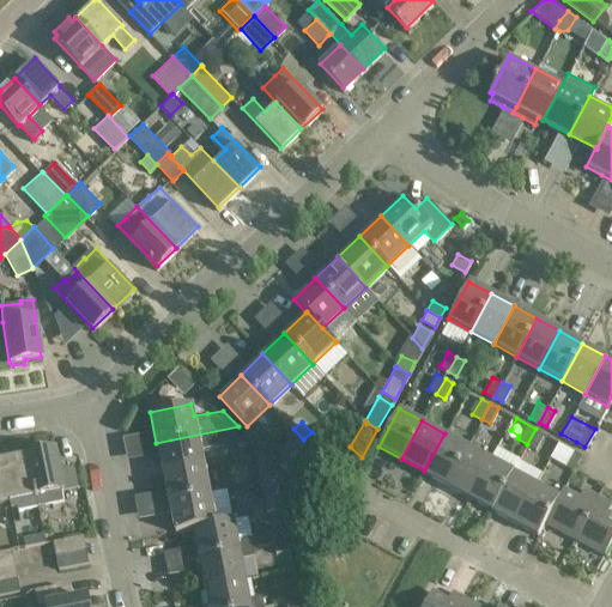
[(162,472),(204,463),(200,448),(218,444),(217,439),(240,435),(238,426),(156,443),(162,472)]
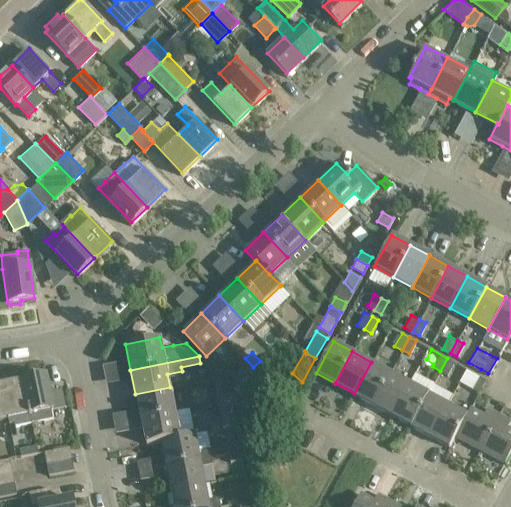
[(247,374),(253,367),(245,358),(238,364),(247,374)]
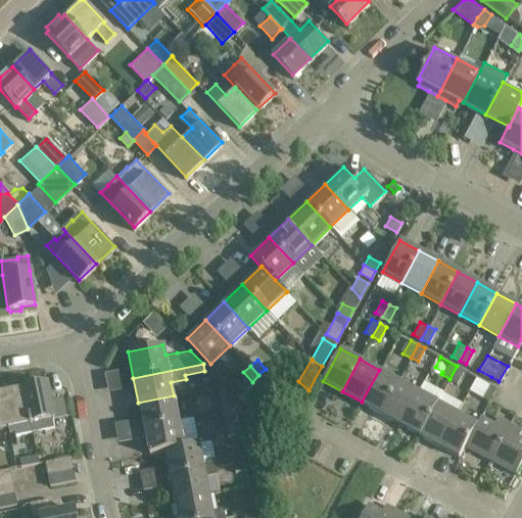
[(449,379),(456,382),(463,369),(457,366),(449,379)]
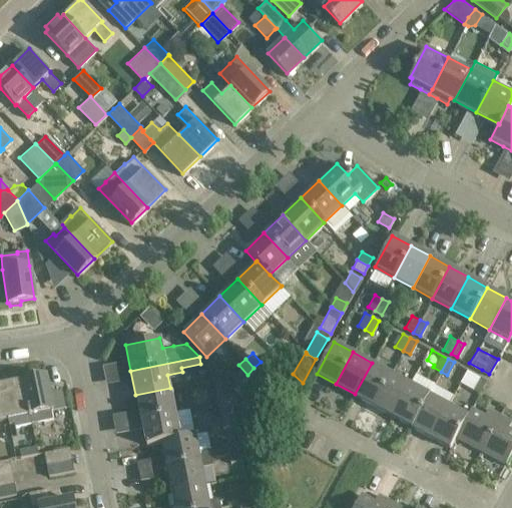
[(374,405),(391,373),(372,363),(355,394),(374,405)]
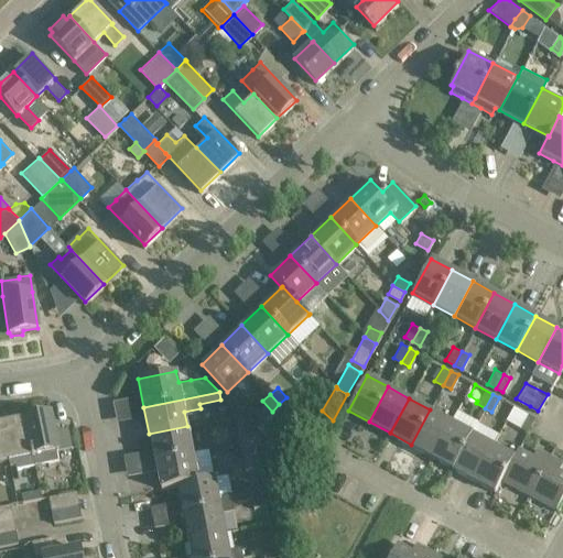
[(505,417),(527,430),(534,417),(512,404),(505,417)]
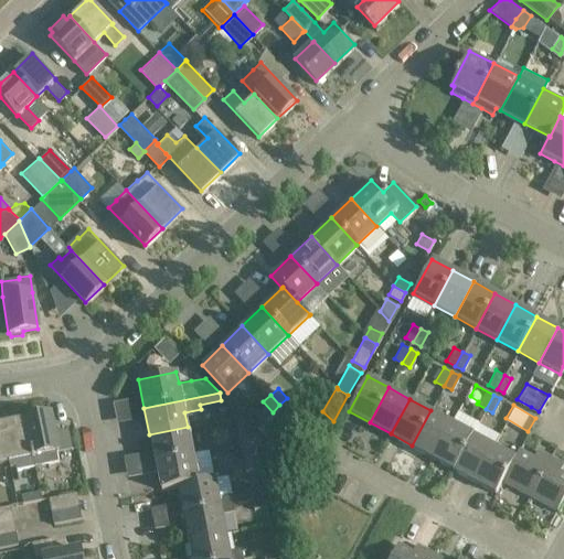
[(433,457),(451,421),(431,410),(412,445),(433,457)]
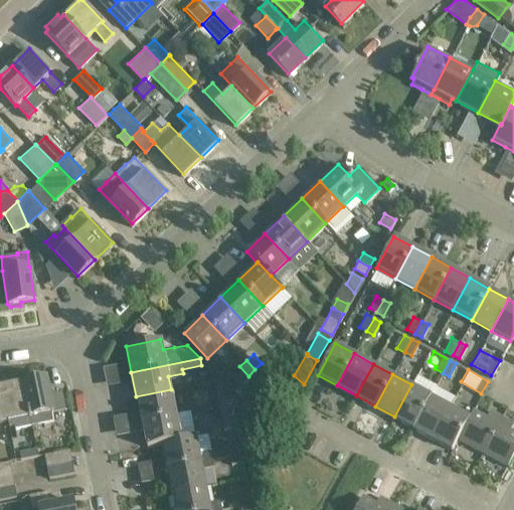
[(44,376),(21,381),(30,423),(52,419),(51,411),(44,376)]
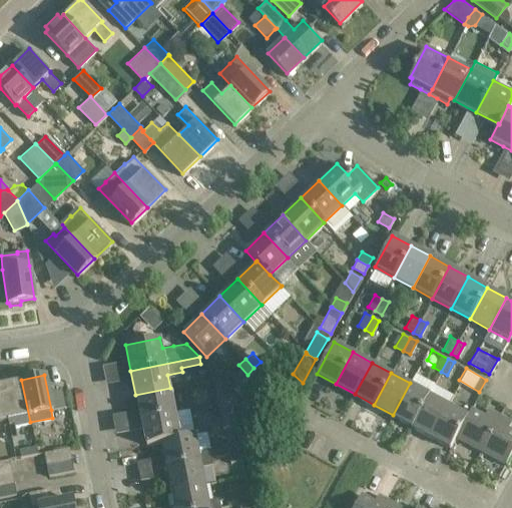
[(213,380),(218,405),(230,403),(227,387),(219,378),(213,380)]
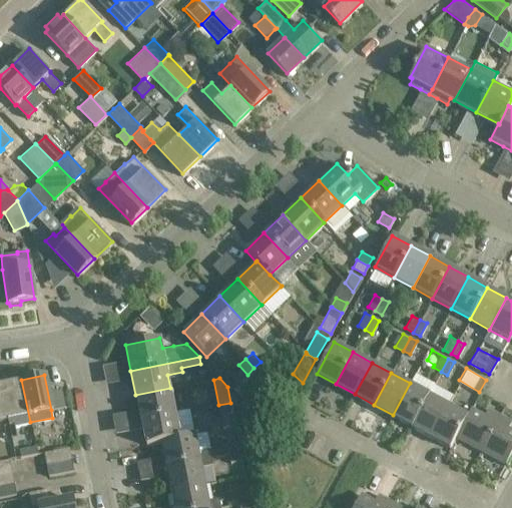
[(14,425),(30,422),(21,380),(0,384),(7,419),(8,419),(8,422),(14,422),(14,425)]
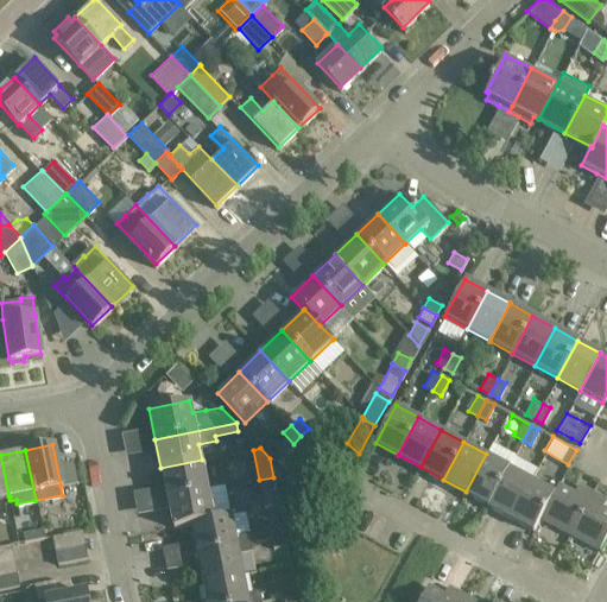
[(488,505),(509,467),(486,454),(466,492),(488,505)]
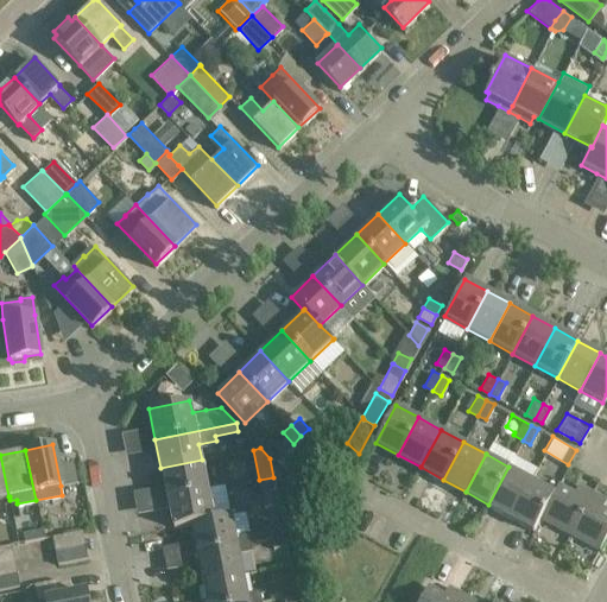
[(207,488),(202,460),(160,468),(166,496),(207,488)]
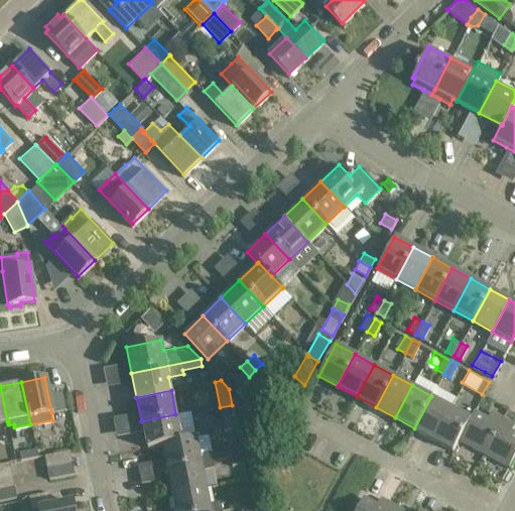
[(432,438),(451,406),(431,396),(414,428),(432,438)]
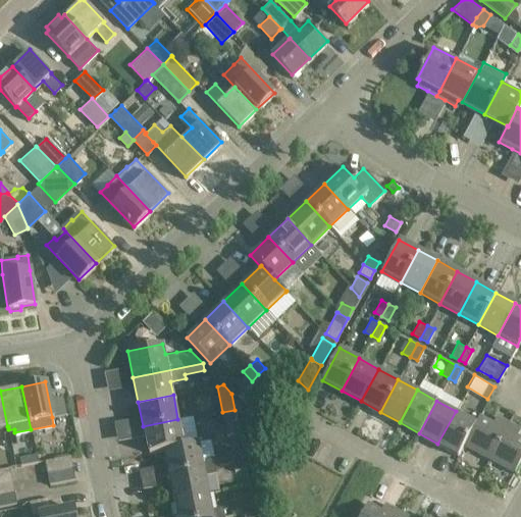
[(240,432),(235,410),(222,412),(226,434),(240,432)]
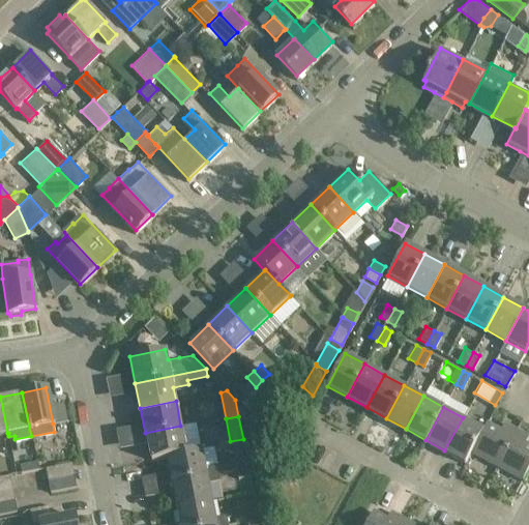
[(470,451),(482,429),(463,417),(444,450),(464,462),(470,451)]
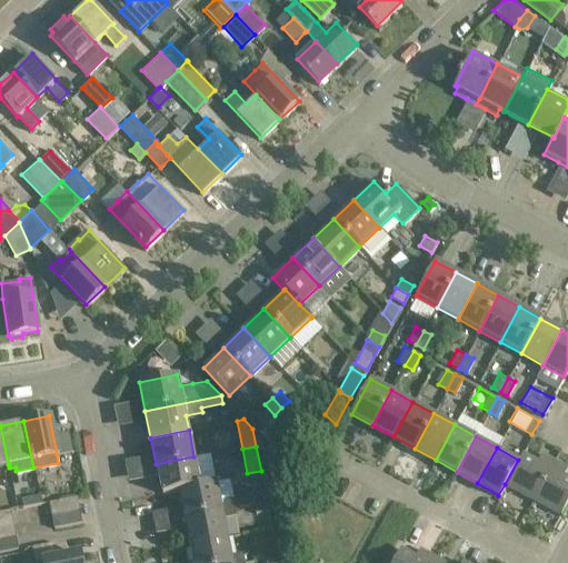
[(522,452),(521,453),(518,460),(505,484),(531,500),(555,460),(541,452),(538,460),(522,452)]
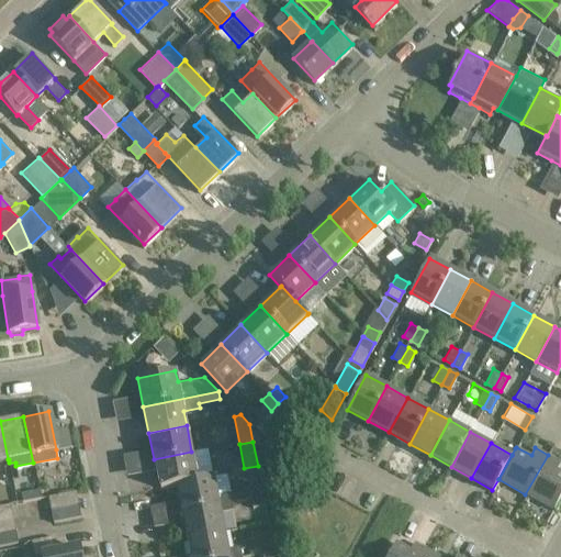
[(177,483),(177,482),(197,479),(197,478),(213,475),(208,449),(191,452),(154,459),(159,487),(177,483)]
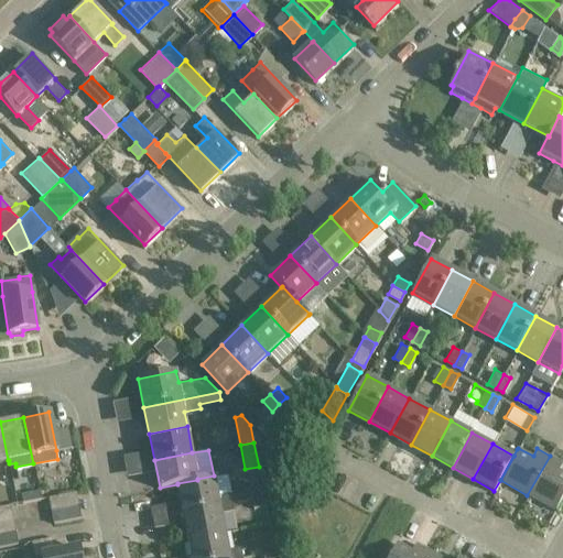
[(527,495),(554,510),(562,494),(562,472),(558,470),(562,462),(550,456),(527,495)]
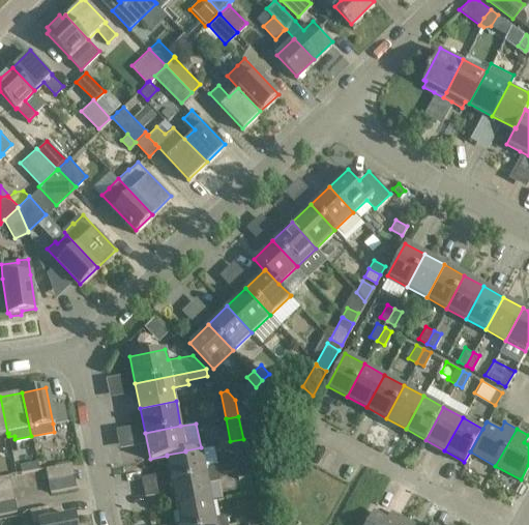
[(204,465),(201,448),(201,447),(185,450),(185,451),(167,455),(167,456),(172,482),(217,472),(215,463),(204,465)]
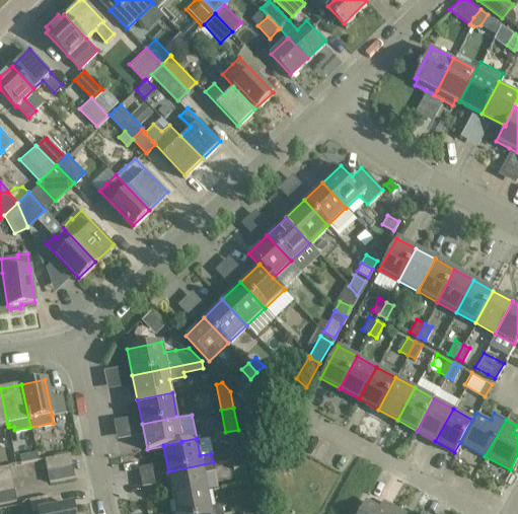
[(229,448),(231,459),(243,456),(241,446),(229,448)]
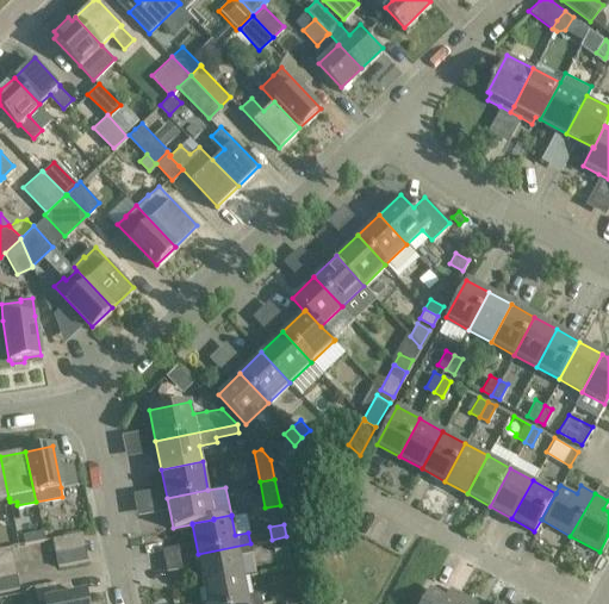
[(55,552),(85,546),(81,530),(51,536),(55,552)]
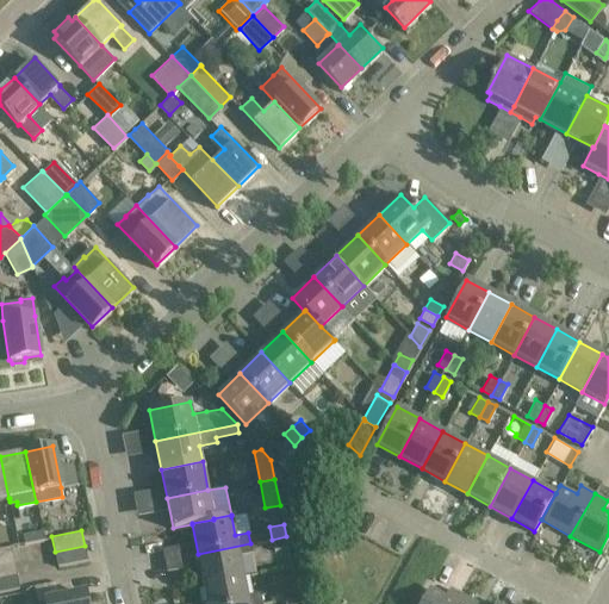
[(289,546),(286,536),(272,540),(273,548),(289,546)]
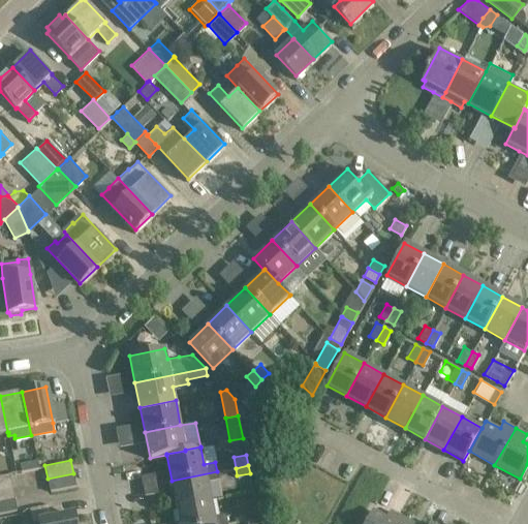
[(172,481),(176,506),(211,499),(207,481),(218,479),(217,471),(172,481)]
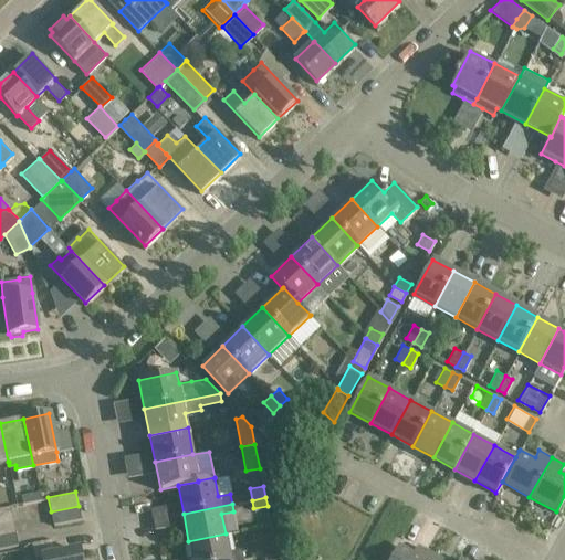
[(0,520),(12,518),(10,505),(0,507),(0,520)]
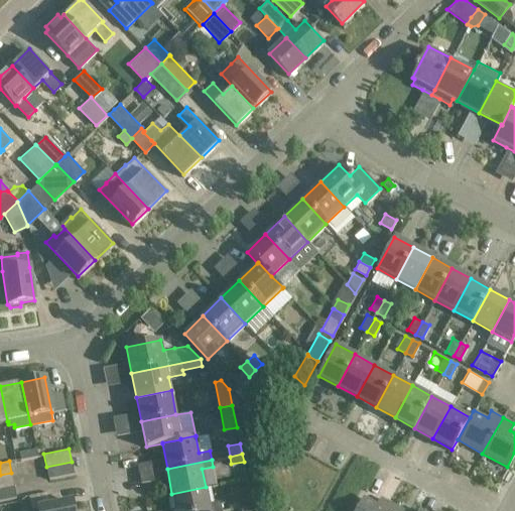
[(74,473),(72,462),(46,467),(48,477),(74,473)]
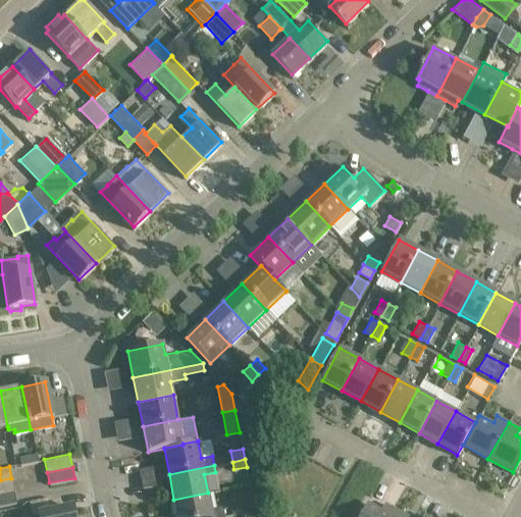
[(0,493),(13,490),(11,478),(0,480),(0,493)]
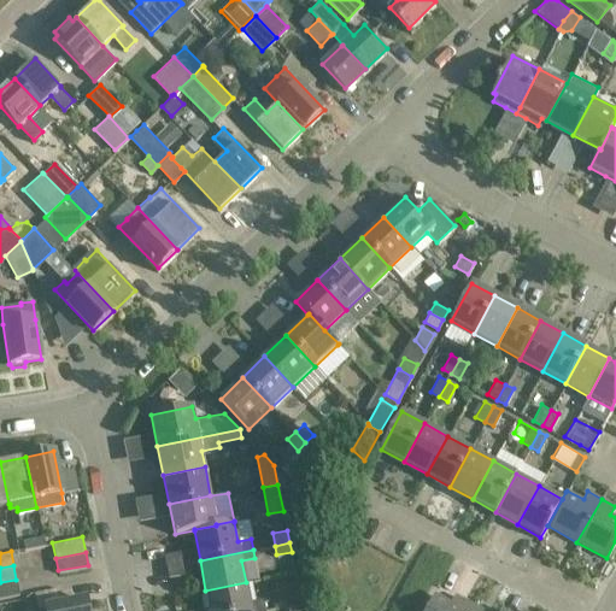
[(0,595),(18,593),(16,580),(0,582),(0,595)]
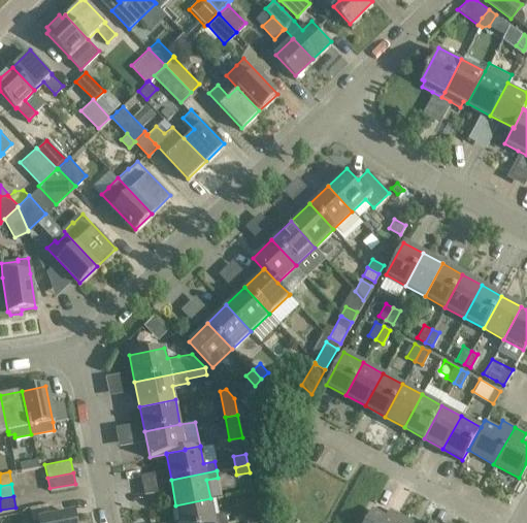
[(213,514),(210,498),(175,505),(178,522),(220,522),(227,522),(225,512),(213,514)]
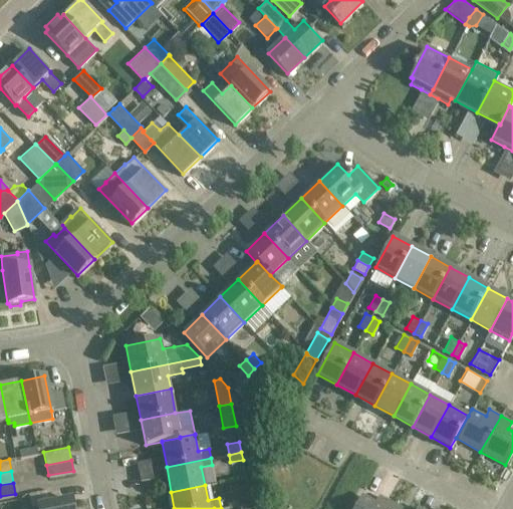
[(50,489),(35,492),(37,505),(53,502),(50,489)]
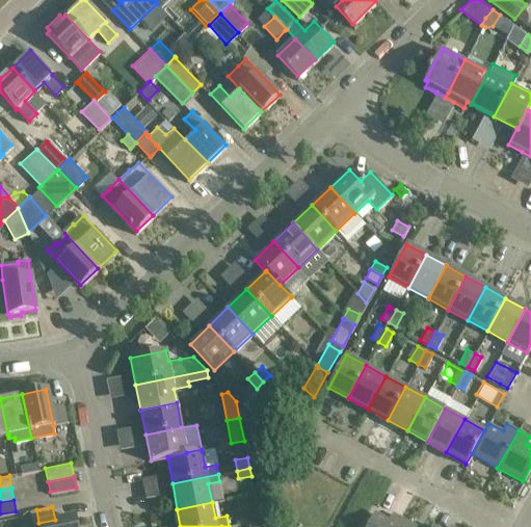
[(245,510),(247,522),(260,520),(258,508),(245,510)]
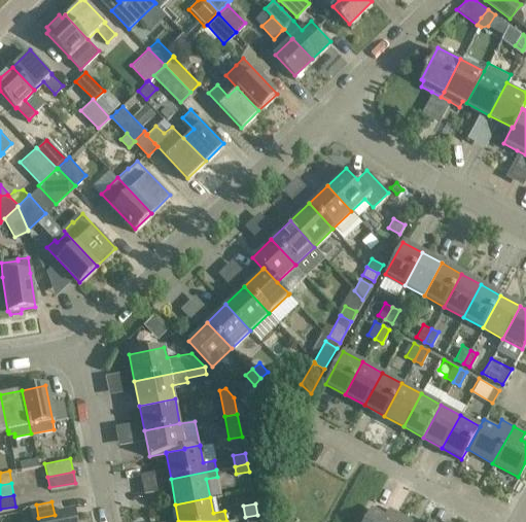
[(395,521),(400,515),(388,508),(384,515),(371,508),(362,521),(395,521)]
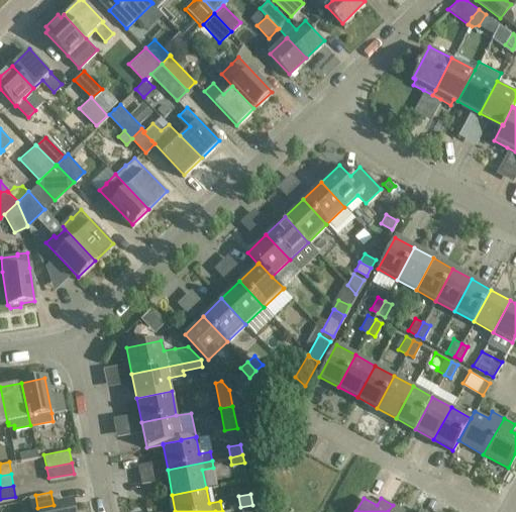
[(74,511),(72,502),(54,505),(37,508),(36,508),(37,511),(74,511)]
